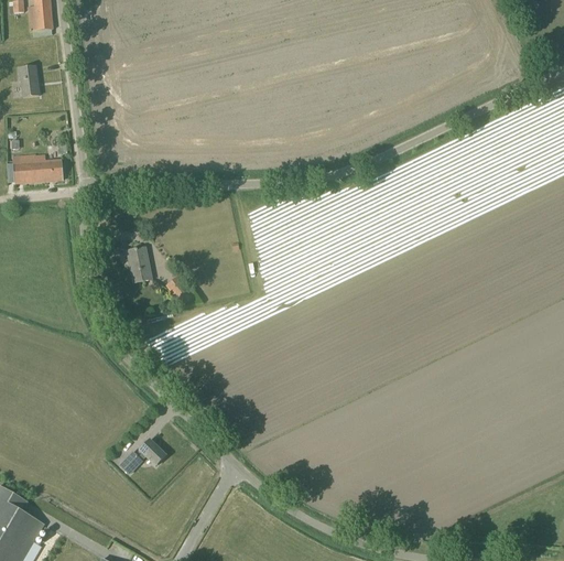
[(13,0),(14,11),(24,10),(23,0),(13,0)]
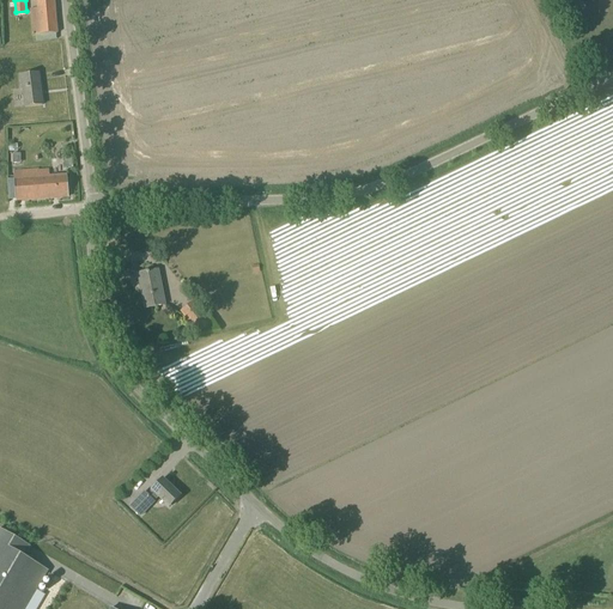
[(30,5),(32,32),(58,30),(54,0),(37,0),(38,5),(30,5)]
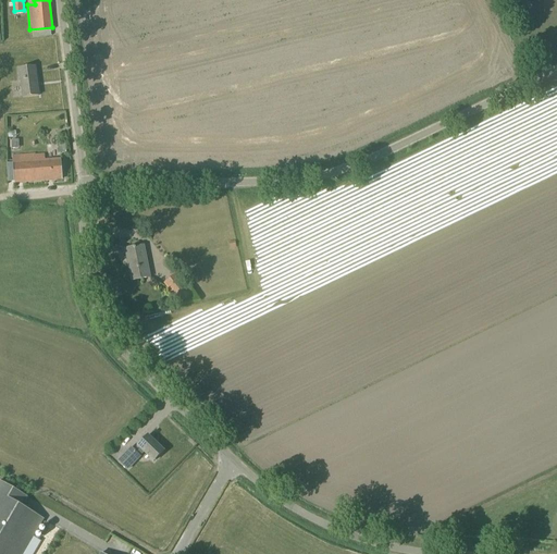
[(35,63),(20,65),(23,95),(39,93),(35,63)]
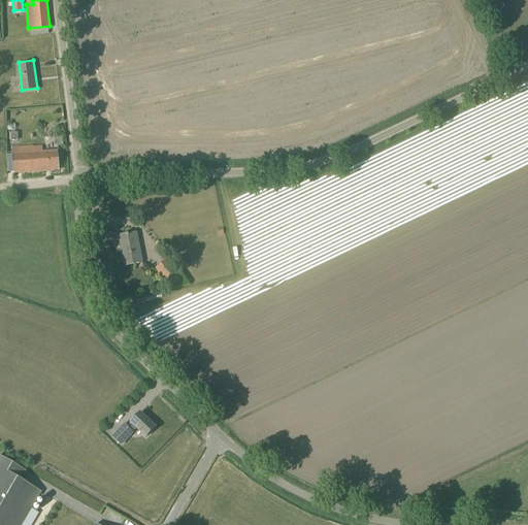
[(32,143),(11,144),(13,169),(15,169),(15,170),(23,170),(23,169),(60,166),(58,149),(41,151),(41,144),(32,145),(32,143)]
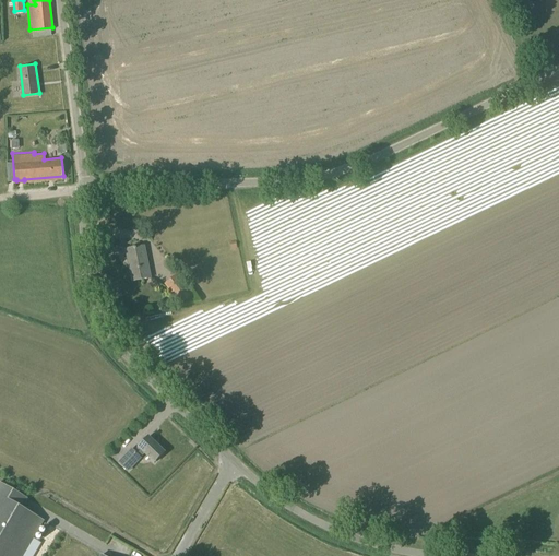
[(132,279),(151,275),(144,244),(127,248),(132,279)]
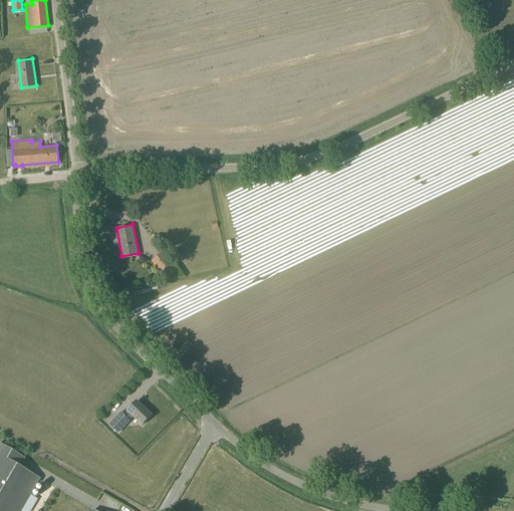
[(178,269),(163,250),(152,258),(166,277),(178,269)]
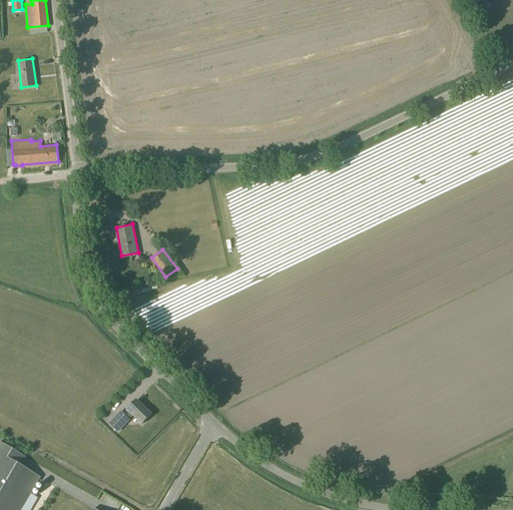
[(136,398),(126,408),(127,409),(124,413),(121,410),(109,422),(117,429),(129,417),(128,417),(132,413),(141,422),(150,413),(136,398)]
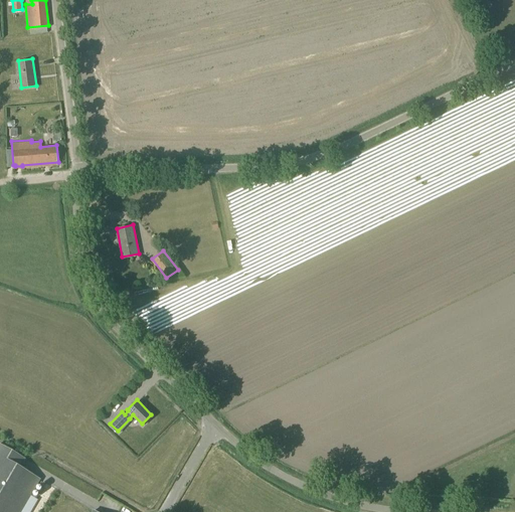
[(0,441),(0,511),(20,511),(41,477),(21,465),(25,457),(0,441)]
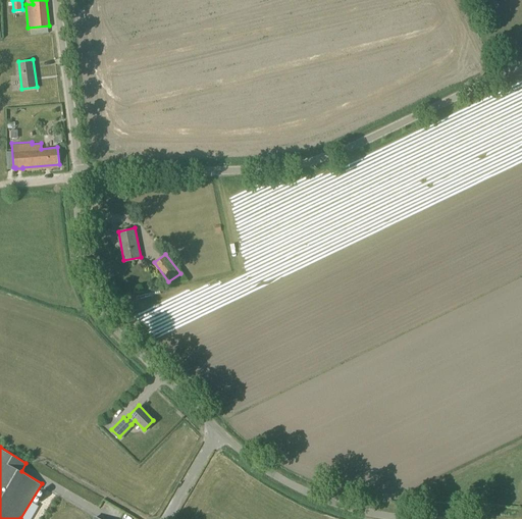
All buildings are outlined.
